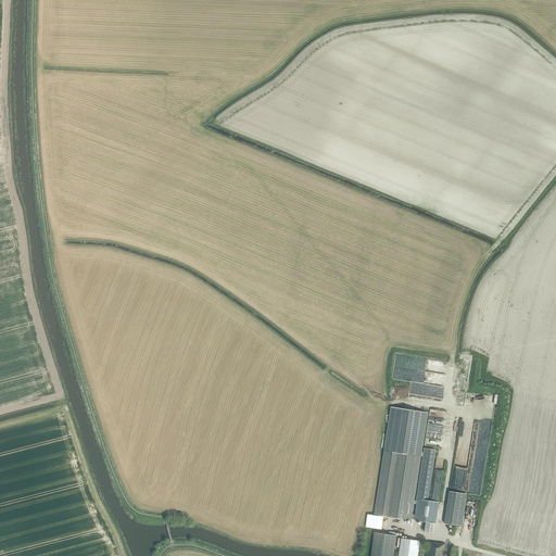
[(383,455),(374,515),(405,520),(407,520),(412,520),(421,456),(422,451),(428,413),(390,407),(383,451),(383,455)]
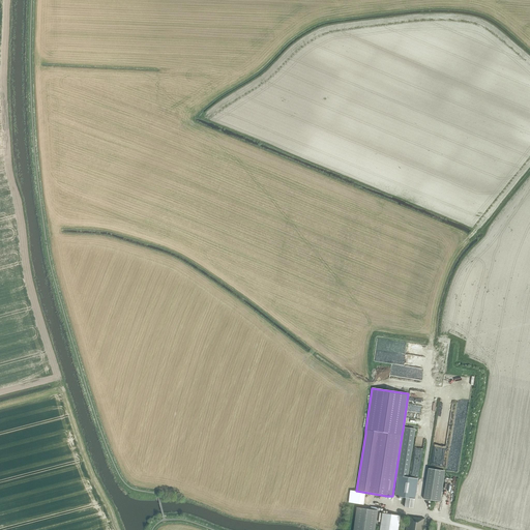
[(445,471),(429,468),(423,499),(440,502),(445,471)]
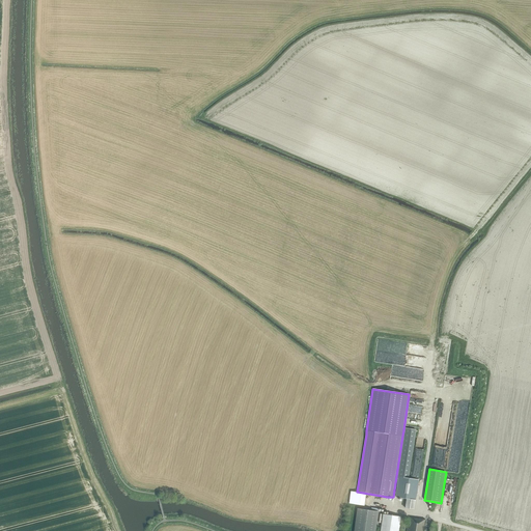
[(408,478),(399,477),(398,478),(398,480),(396,498),(403,499),(402,507),(414,509),(418,480),(408,478)]
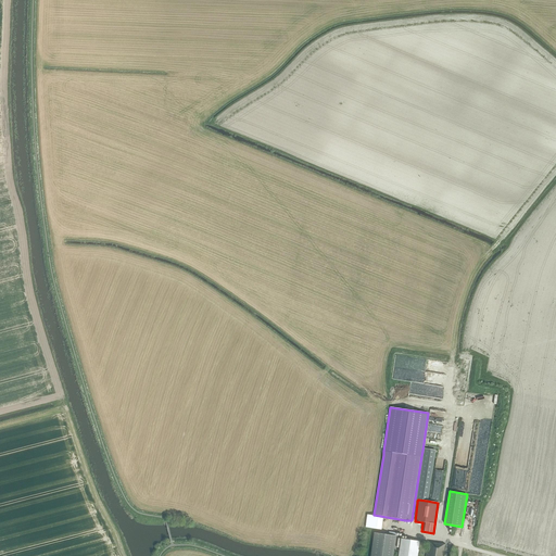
[(393,555),(396,535),(374,532),(370,555),(393,555)]
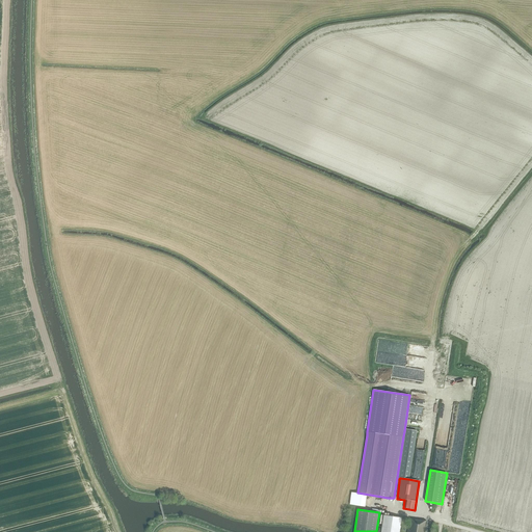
[(399,531),(402,517),(383,515),(380,531),(399,531)]
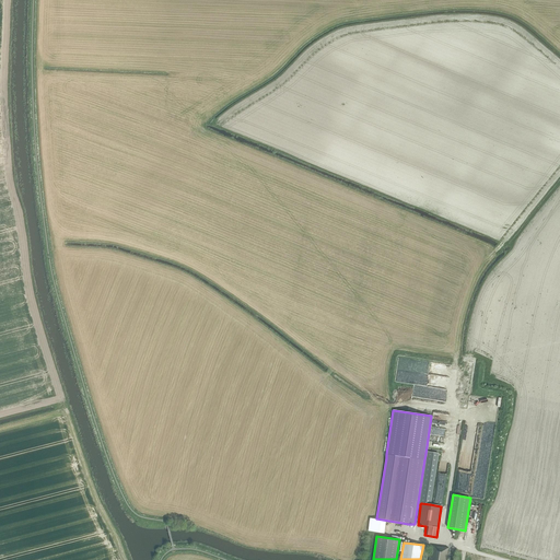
[(446,559),(448,549),(434,547),(431,547),(429,559),(446,559)]
